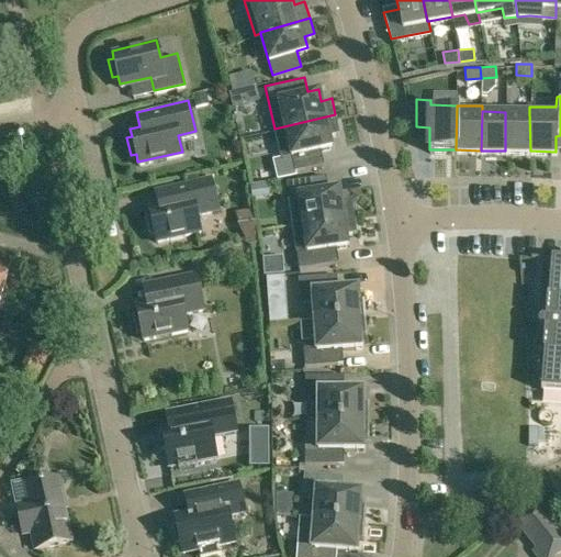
[(505,112),(505,151),(530,151),(529,112),(505,112)]
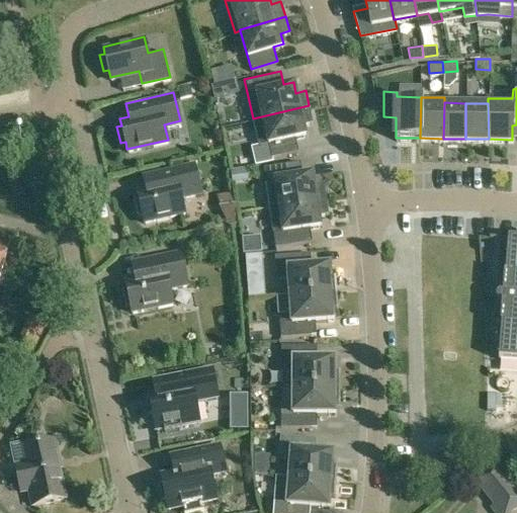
[(312,120),(309,105),(253,118),(258,144),(268,142),(271,155),(297,150),(294,136),(305,134),(303,122),(312,120)]
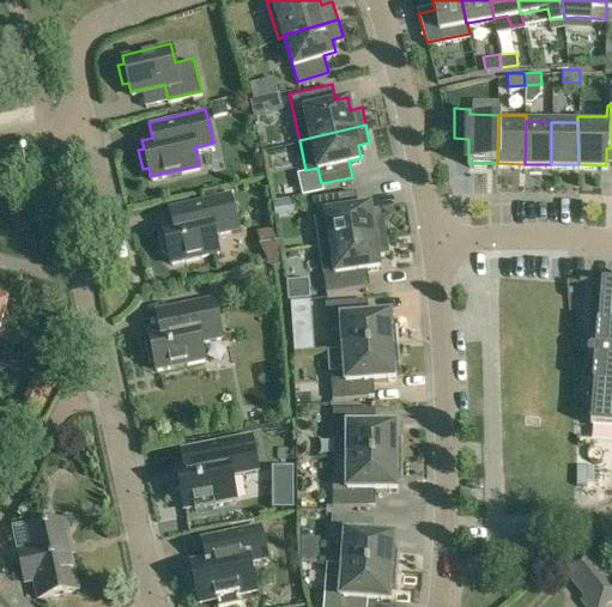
[(203,189),(206,198),(169,206),(173,222),(162,224),(163,232),(157,234),(162,253),(168,252),(170,260),(218,249),(213,231),(237,225),(229,192),(217,195),(214,186),(203,189)]
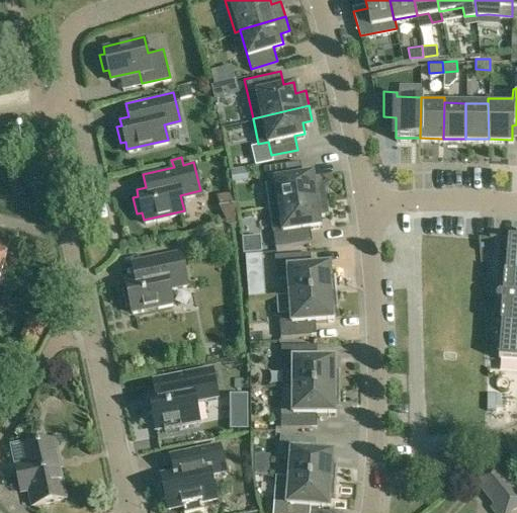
[(269,205),(326,196),(324,181),(314,183),(312,172),(302,173),(299,160),(263,165),(269,205)]
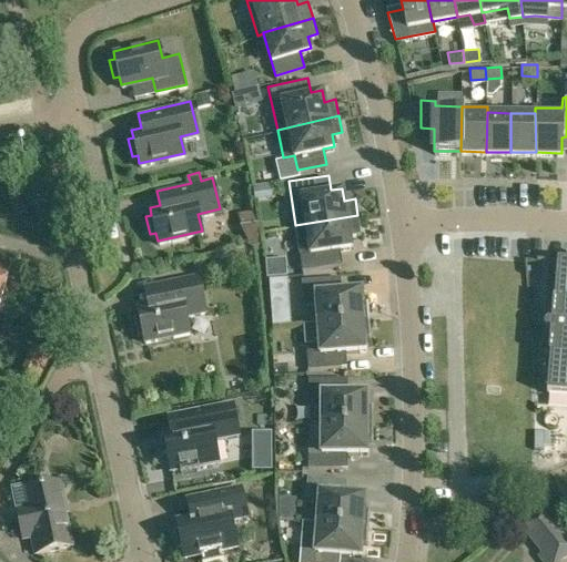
[(360,232),(357,215),(295,225),(302,268),(342,263),(340,247),(351,245),(350,234),(360,232)]
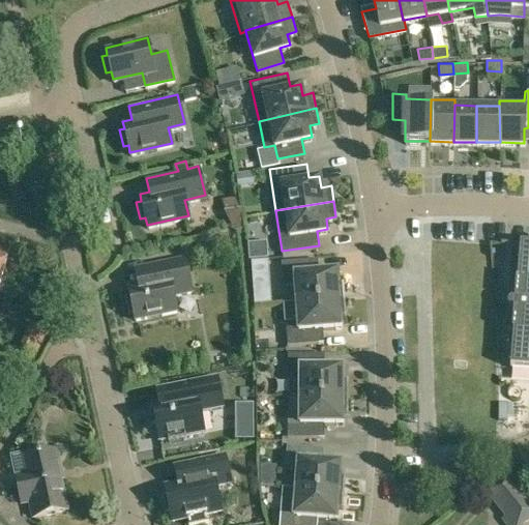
[(224,209),(231,226),(242,223),(239,207),(224,209)]
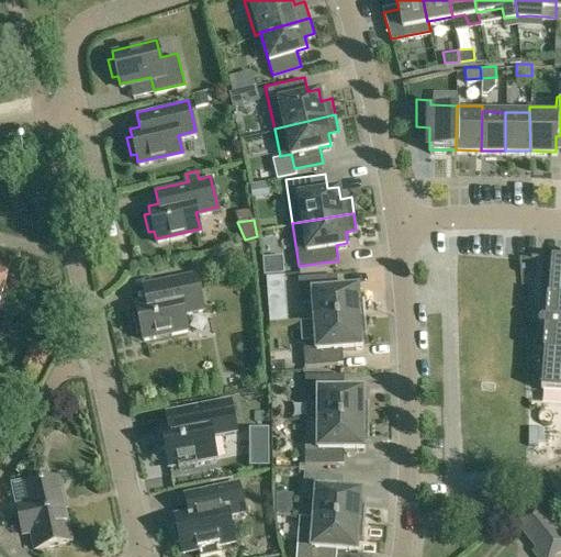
[(560,256),(551,256),(540,387),(560,388),(560,256)]
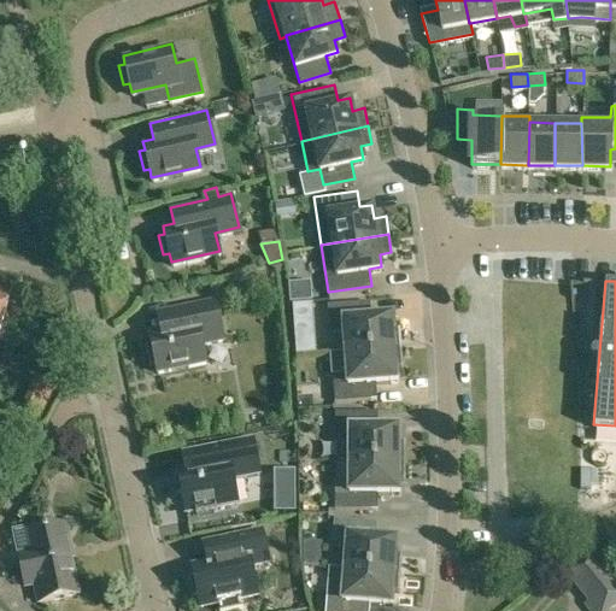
[(157,369),(205,359),(201,341),(223,336),(215,298),(156,310),(160,330),(148,333),(151,341),(145,342),(148,362),(154,360),(157,369)]
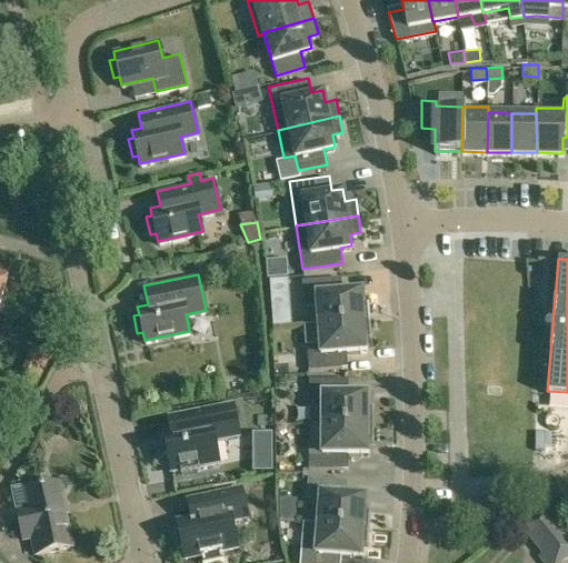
[(318,322),(369,318),(368,301),(362,301),(361,288),(336,290),(335,275),(301,278),(304,304),(317,303),(318,322)]
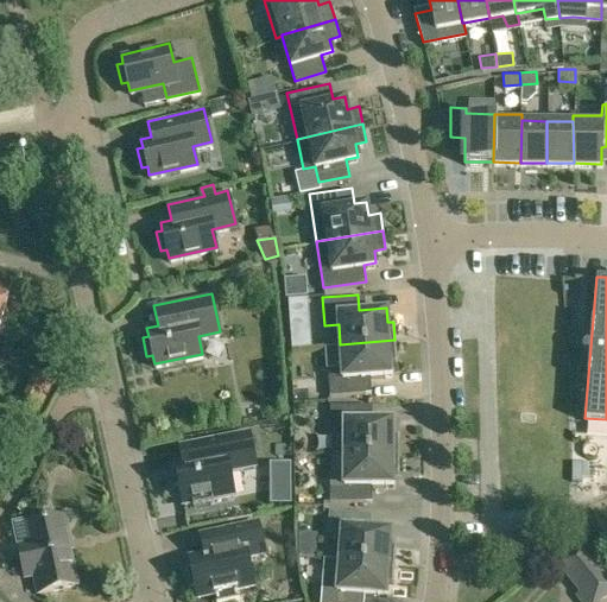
[(394,340),(340,344),(341,363),(327,365),(329,393),(365,391),(364,374),(391,373),(390,359),(396,359),(394,340)]
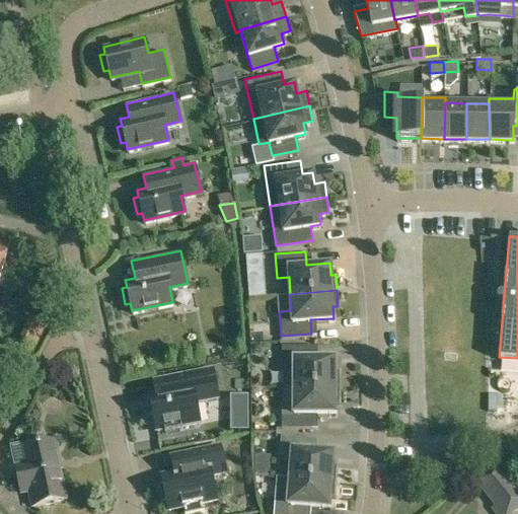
[(293,384),(340,384),(340,369),(336,369),(336,357),(311,357),(311,344),(281,344),(281,367),(293,367),(293,384)]
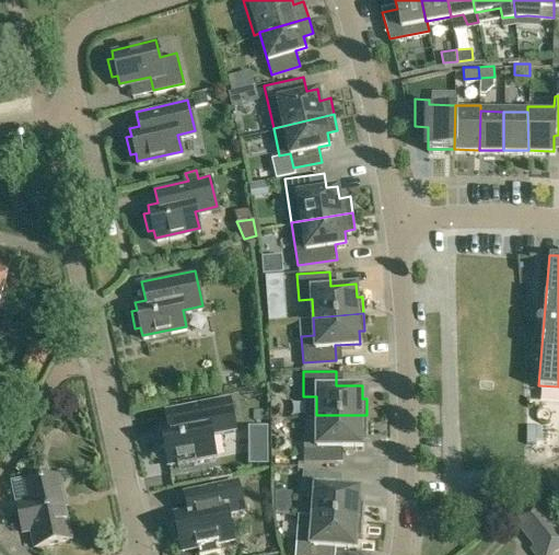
[(234,427),(228,396),(165,408),(169,424),(161,425),(161,428),(155,429),(159,446),(164,444),(167,462),(176,461),(177,464),(196,461),(195,457),(214,453),(210,431),(234,427)]
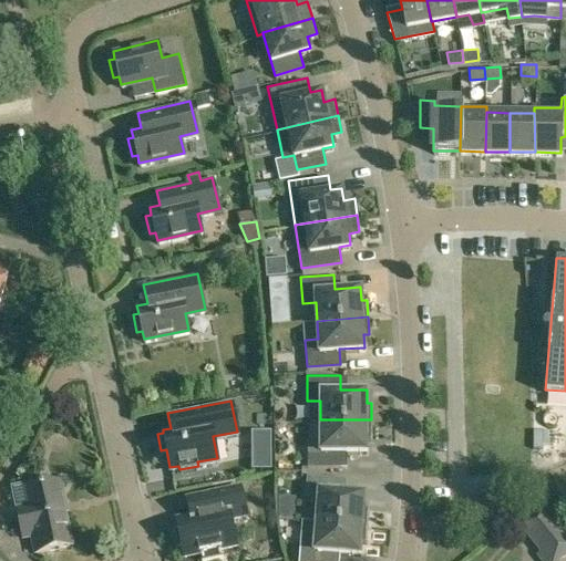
[(371,419),(320,419),(320,438),(307,438),(307,465),(340,465),(340,450),(366,450),(366,437),(371,437),(371,419)]
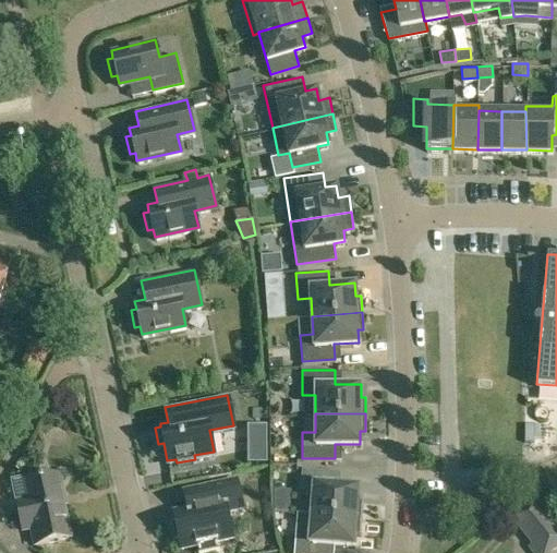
[(311,512),(361,516),(363,499),(358,499),(359,485),(333,483),(334,469),(301,467),(299,492),(312,493),(311,512)]
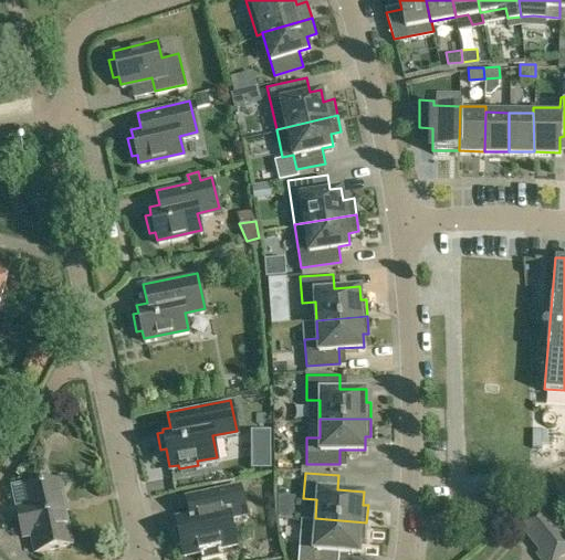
[(33,515),(63,508),(61,498),(63,497),(60,478),(25,486),(29,503),(17,505),(20,519),(33,517),(33,515)]
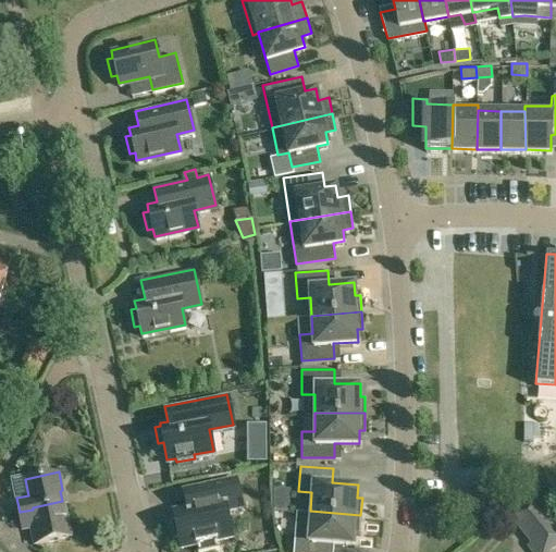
[(197,551),(219,547),(218,546),(217,546),(215,537),(232,534),(225,507),(241,504),(235,477),(219,480),(219,478),(217,478),(218,480),(183,488),(187,505),(173,508),(174,518),(171,519),(170,518),(169,518),(173,537),(174,537),(174,536),(178,535),(181,544),(197,541),(198,549),(197,550),(197,551)]
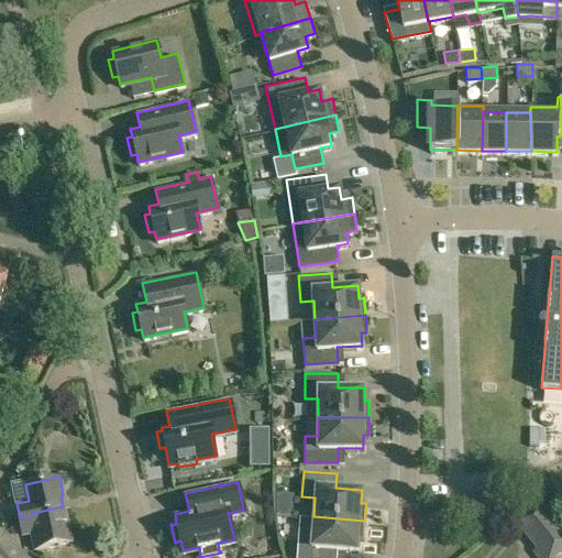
[(561,521),(541,495),(515,517),(529,534),(537,528),(555,553),(561,546),(561,521)]
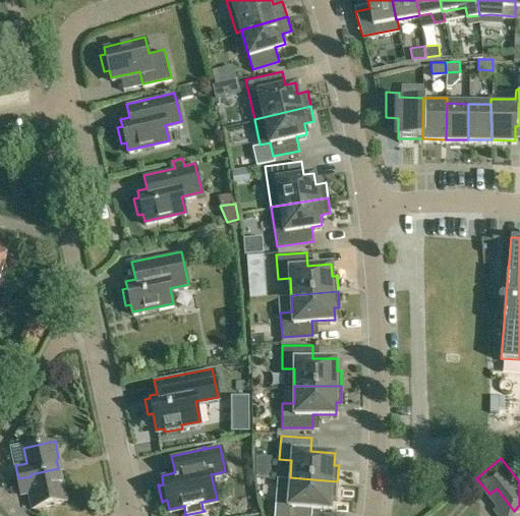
[(31,476),(18,478),(21,492),(29,491),(32,506),(65,499),(58,468),(31,474),(31,476)]
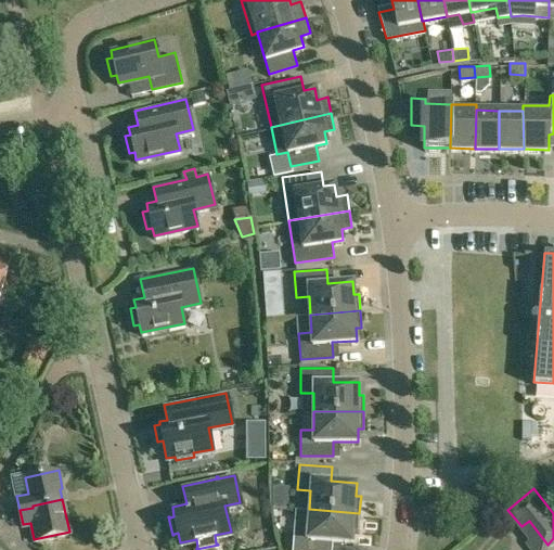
[(358,529),(359,513),(309,509),(296,508),(295,526),(293,546),(296,549),(325,549),(326,540),(352,541),(352,529),(358,529)]
